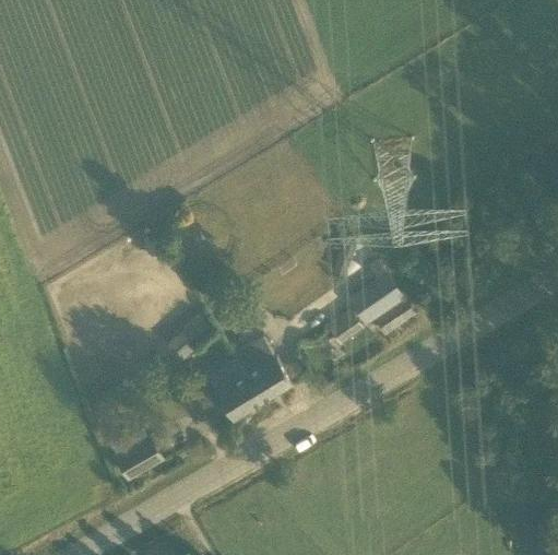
[(341,245),(331,272),(343,276),(353,249),(341,245)]
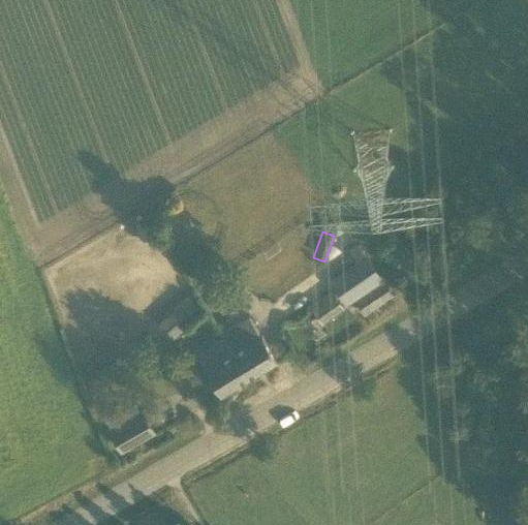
[(353,246),(346,251),(355,267),(364,261),(353,246)]
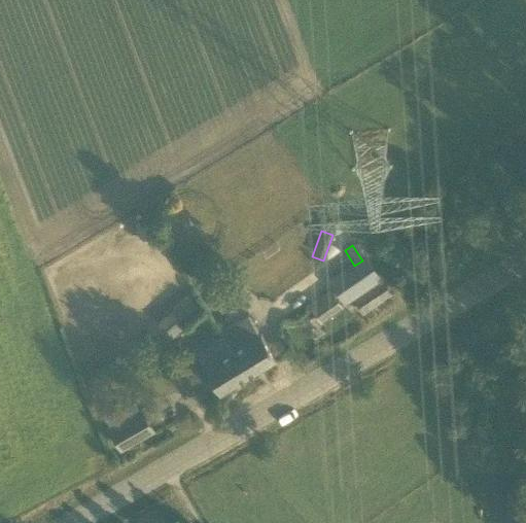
[(344,307),(380,283),(363,259),(362,260),(354,266),(328,283),(344,307)]
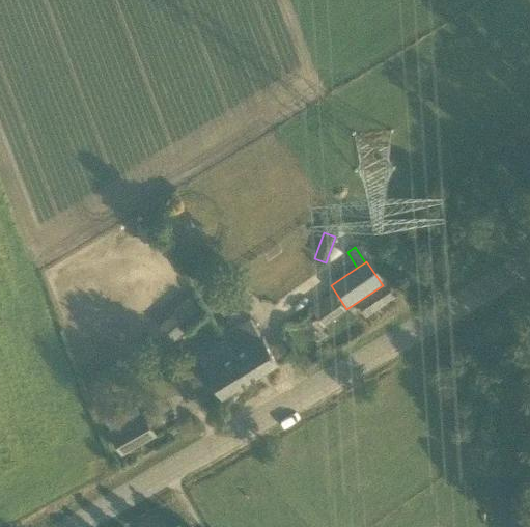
[(383,285),(355,305),(365,319),(393,300),(383,285)]
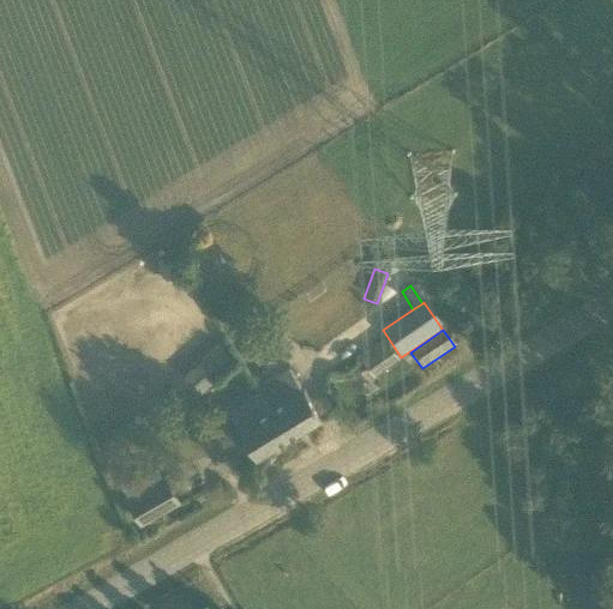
[(383,342),(367,353),(382,375),(398,363),(383,342)]
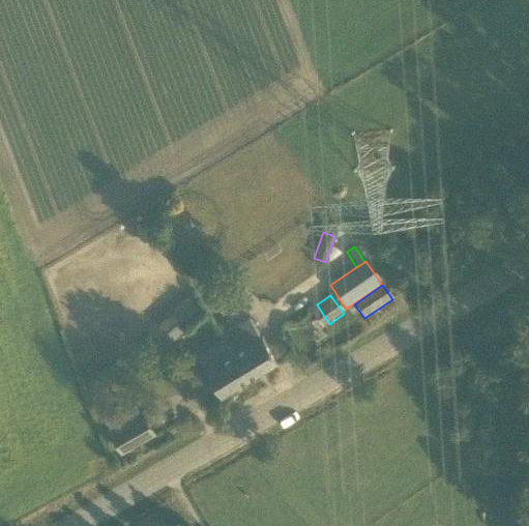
[(173,341),(201,315),(186,300),(159,326),(173,341)]
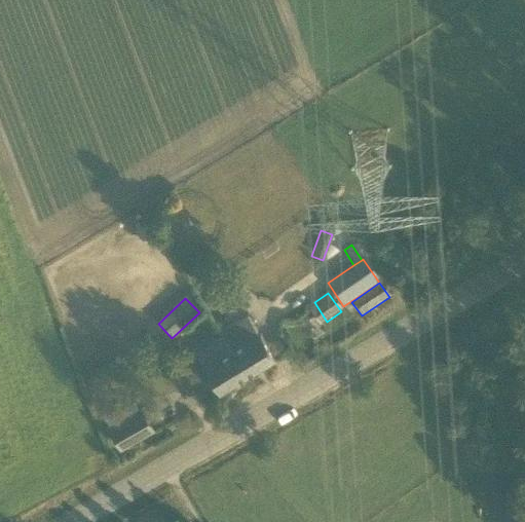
[(247,378),(274,361),(247,319),(221,335),(224,342),(230,352),(247,378)]
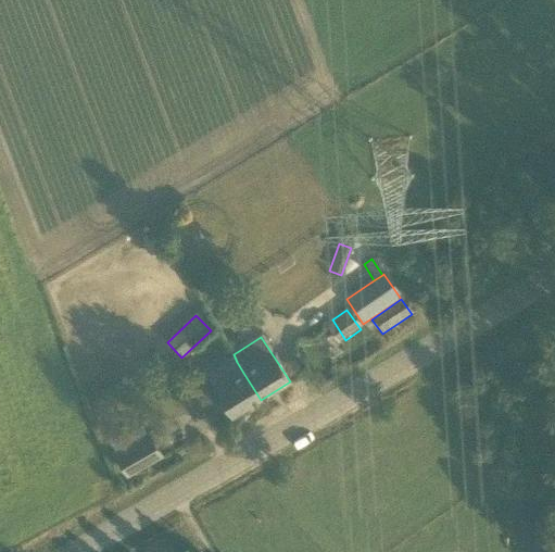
[(261,400),(243,373),(215,390),(230,417),(261,400)]
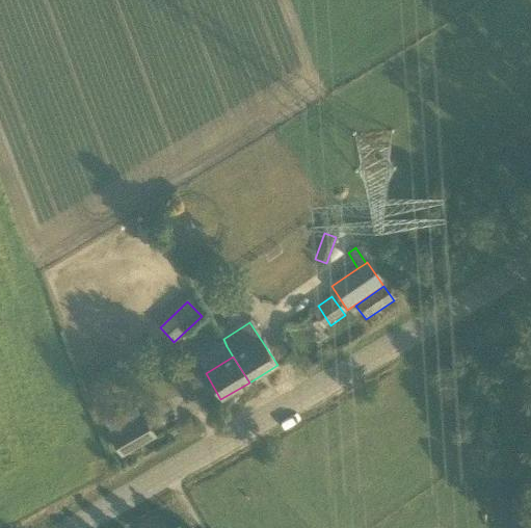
[(141,415),(107,434),(122,458),(156,438),(141,415)]
